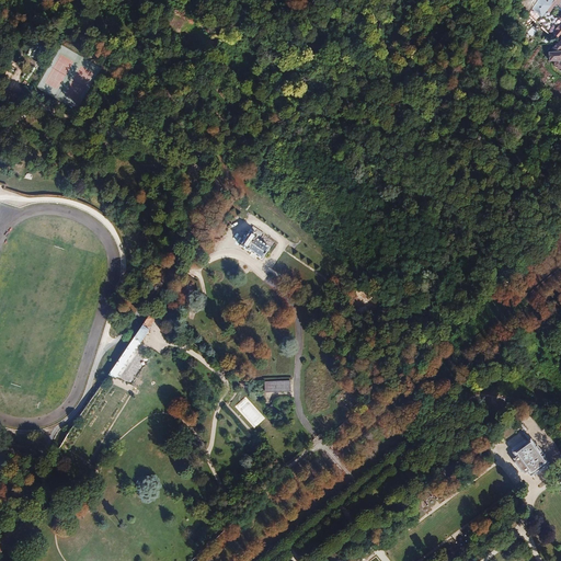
[(560,0),(538,0),(537,2),(534,0),(523,0),(518,8),(530,14),(534,8),(556,26),(560,20),(560,0)]
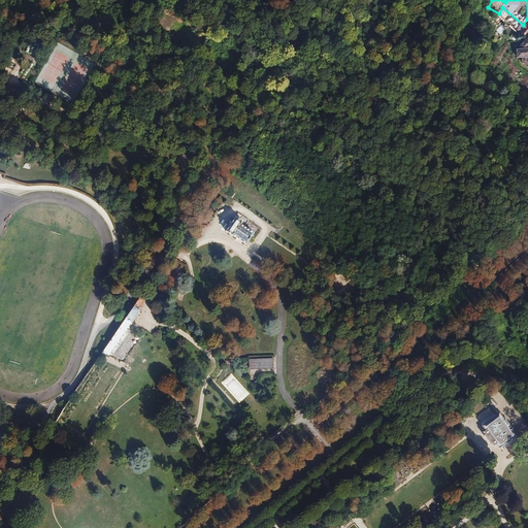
[(522,52),(518,52),(519,60),(523,60),(523,64),(527,68),(527,37),(527,38),(527,40),(526,43),(525,43),(522,47),(522,52)]
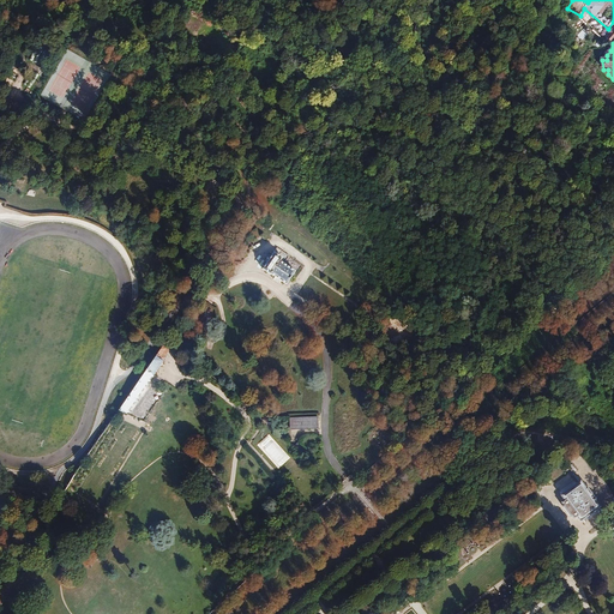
[(274,252),(263,269),(270,275),(271,274),(286,284),(295,271),(280,262),(282,258),(274,252)]
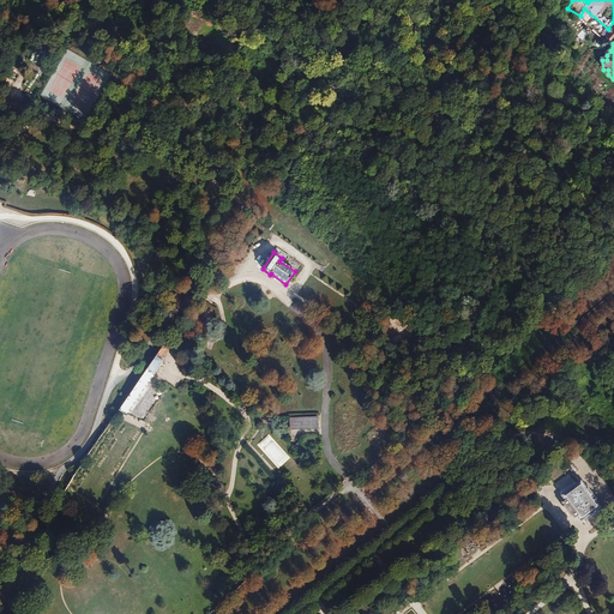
[(205,314),(198,308),(190,318),(197,324),(205,314)]
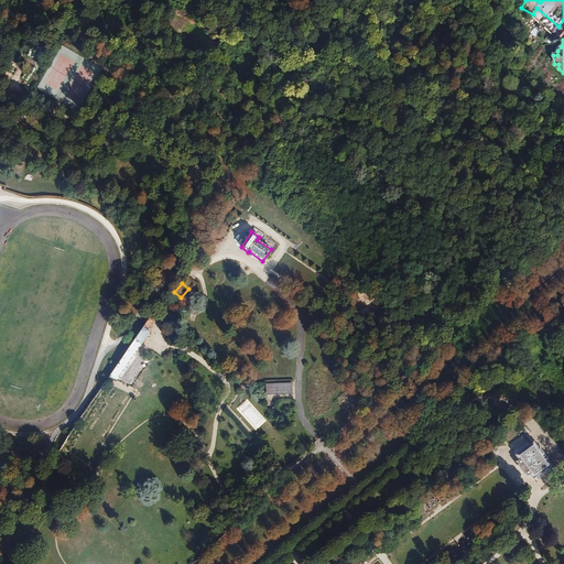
[(166,294),(181,303),(182,300),(170,289),(166,294)]
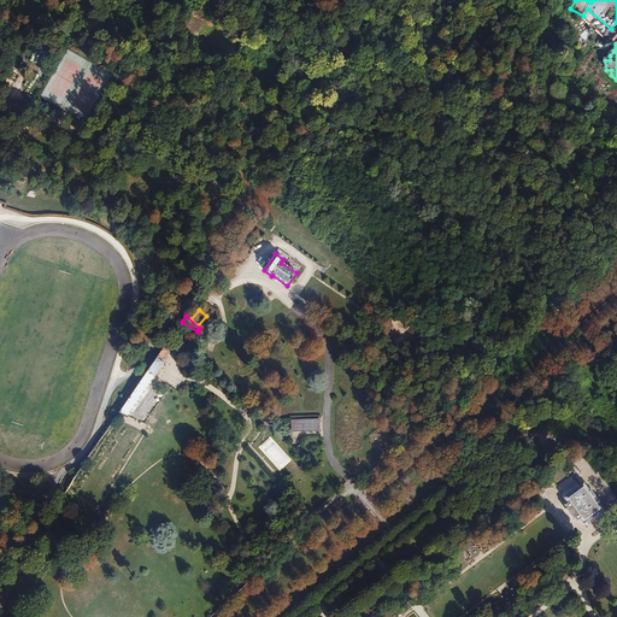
[(157,358),(163,362),(171,351),(164,347),(157,358)]
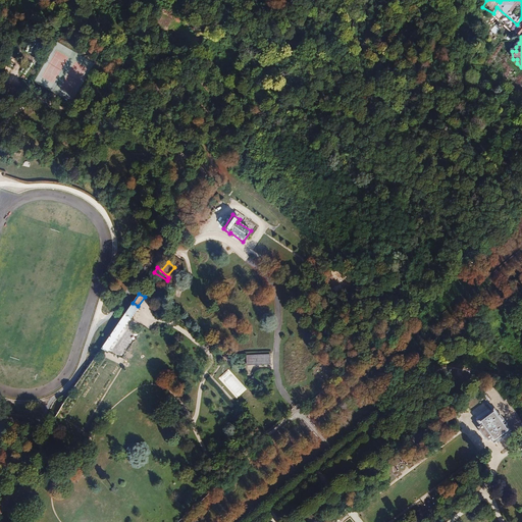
[(139,308),(132,304),(101,349),(107,353),(129,318),(131,319),(139,308)]
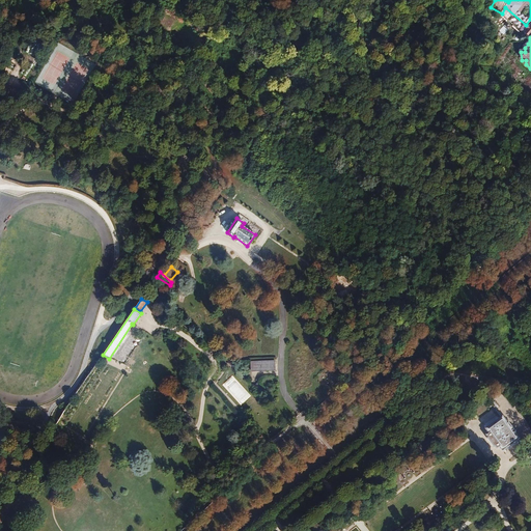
[(236,373),(240,371),(230,361),(228,359),(226,360),(228,362),(227,364),(236,373)]
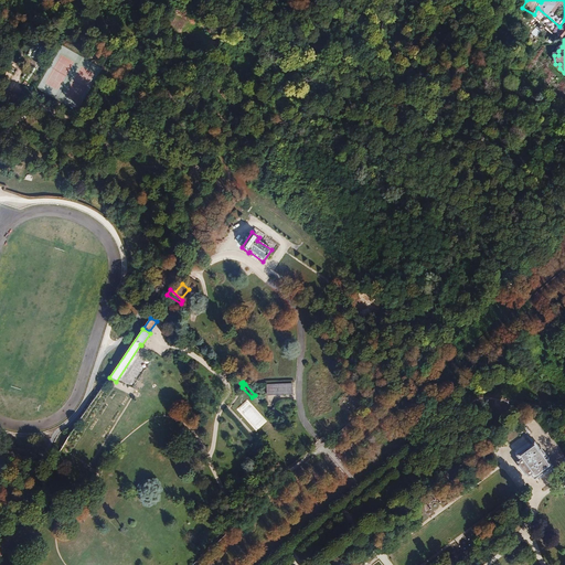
[(292,383),(267,385),(267,395),(292,394),(292,383)]
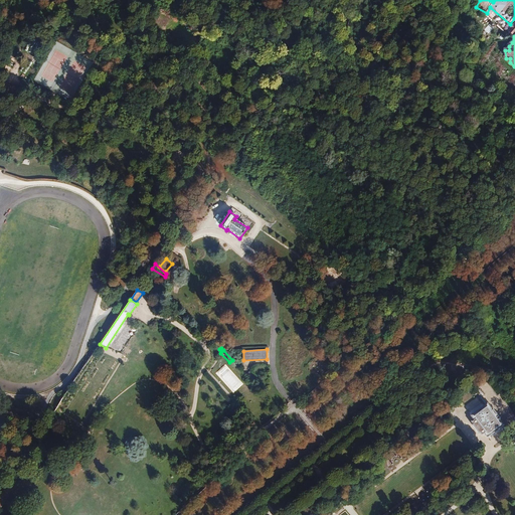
[(487,403),(471,415),(474,419),(472,421),(473,423),(472,424),(479,434),(480,433),(482,435),(484,434),(487,438),(503,425),(498,418),(499,417),(493,409),(492,409),(487,403)]
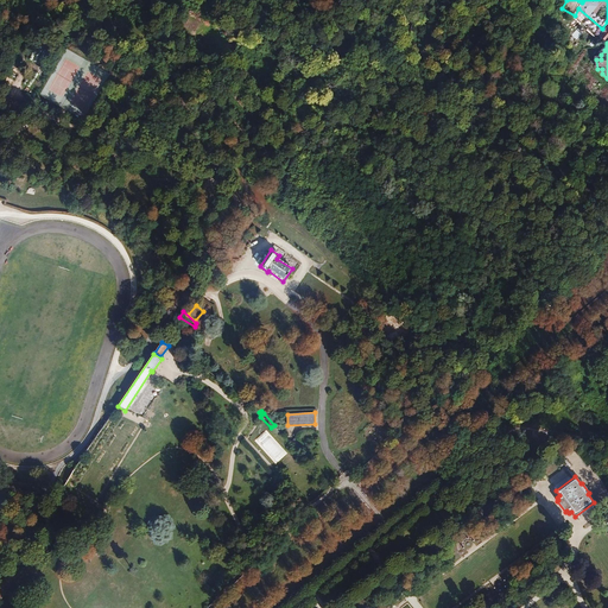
[(6,576),(0,584),(0,600),(6,590),(12,580),(6,576)]
